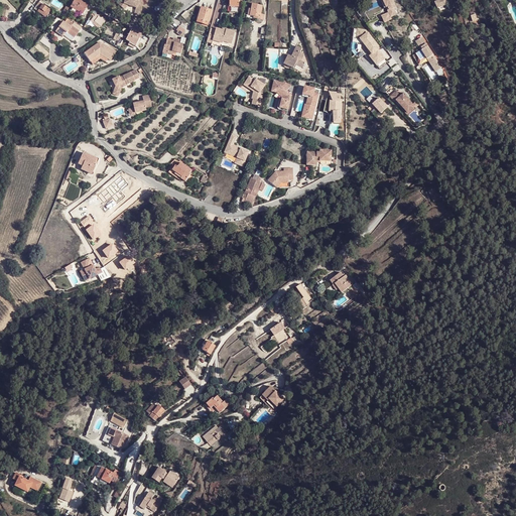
[(74,0),(70,7),(73,8),(82,14),(87,5),(78,0),(74,0)]
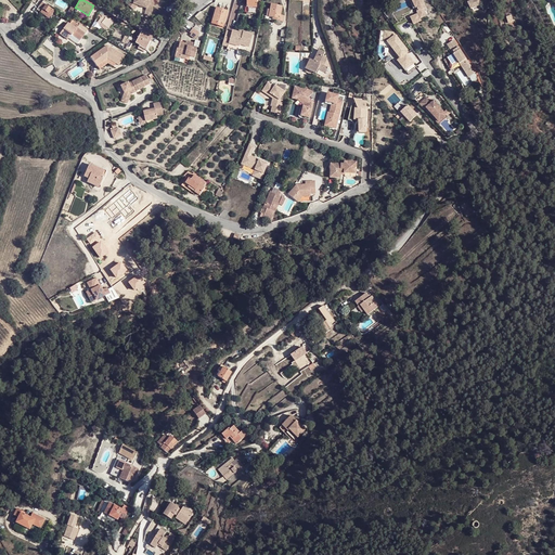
[(133,0),(130,0),(127,4),(133,10),(137,5),(138,5),(146,9),(146,10),(152,12),(155,1),(159,2),(159,0),(152,0),(134,0),(133,0)]
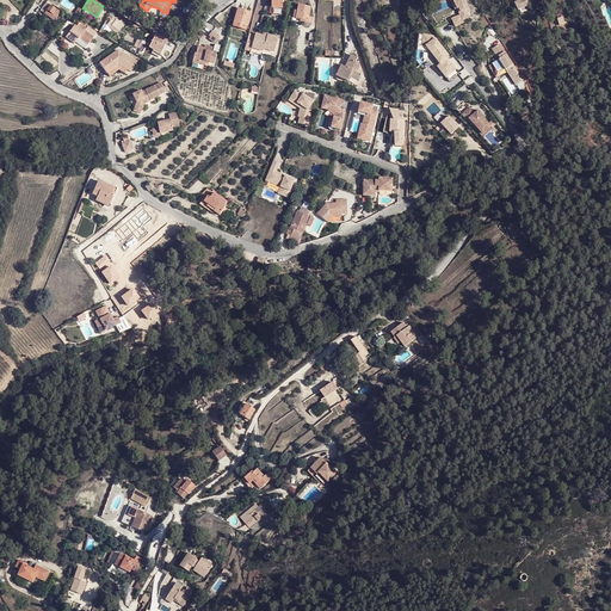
[(282,0),(270,0),(270,14),(282,16),(282,0)]
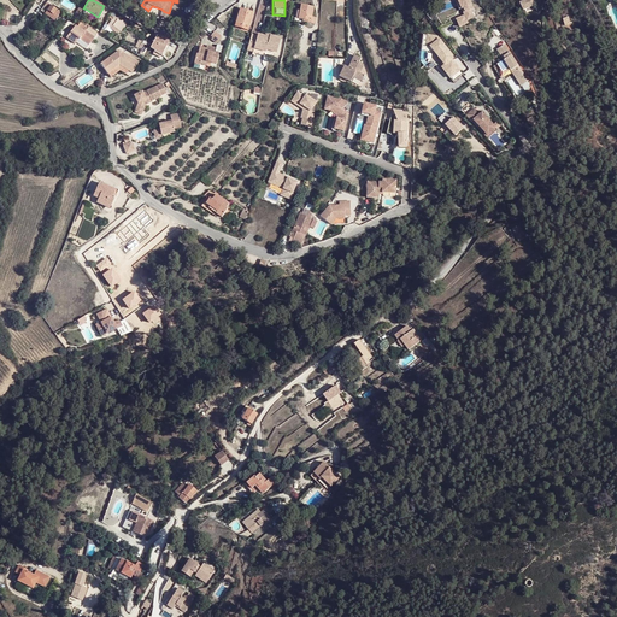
[(439,0),(440,1),(442,0),(456,0),(457,5),(458,4),(462,10),(460,10),(463,16),(454,21),(457,28),(465,23),(464,21),(472,17),(468,10),(466,6),(468,5),(465,0),(439,0)]
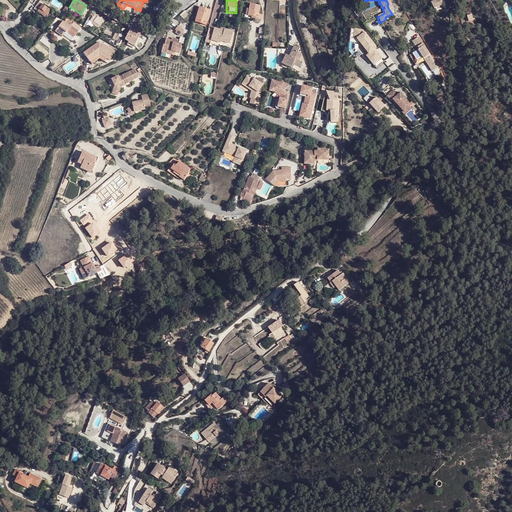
[(434,9),(445,4),(442,0),(434,0),(430,2),(434,9)]
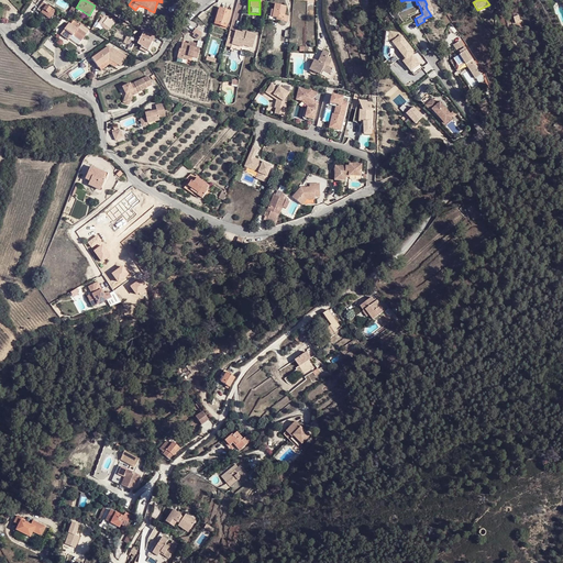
[(43,1),(39,7),(36,9),(48,19),(55,11),(43,1)]
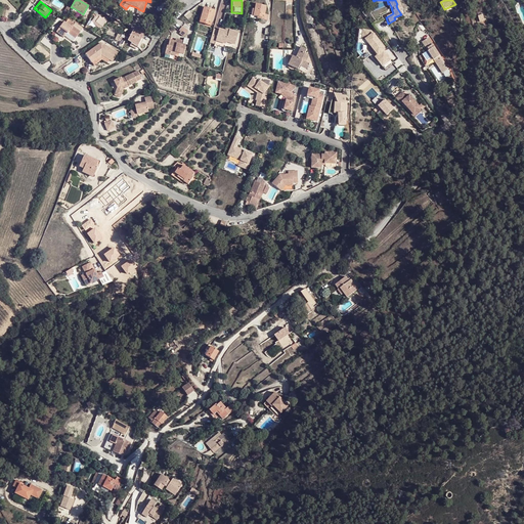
[(256,3),(254,8),(253,15),(257,16),(260,16),(259,18),(267,20),(268,14),(264,13),(266,5),(256,3)]
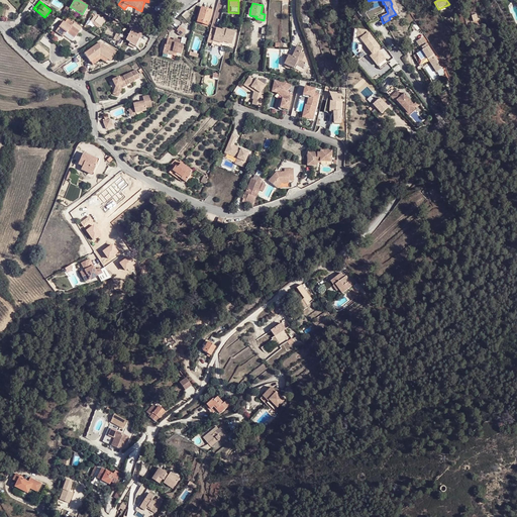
[(201,7),(197,20),(207,23),(208,19),(209,19),(212,10),(201,7)]
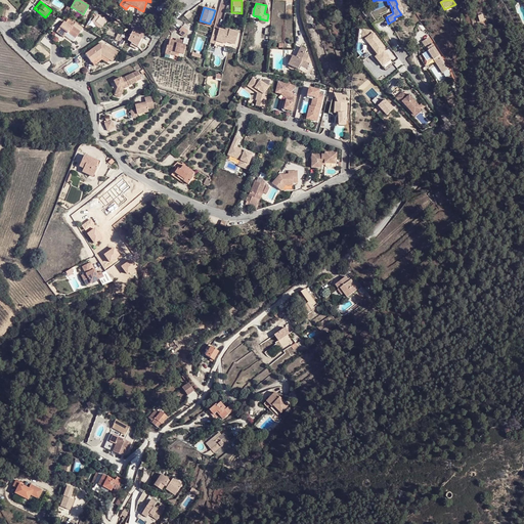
[(74,25),(67,19),(64,23),(62,22),(55,32),(62,36),(64,32),(67,34),(68,33),(76,38),(80,32),(73,26),(74,25)]
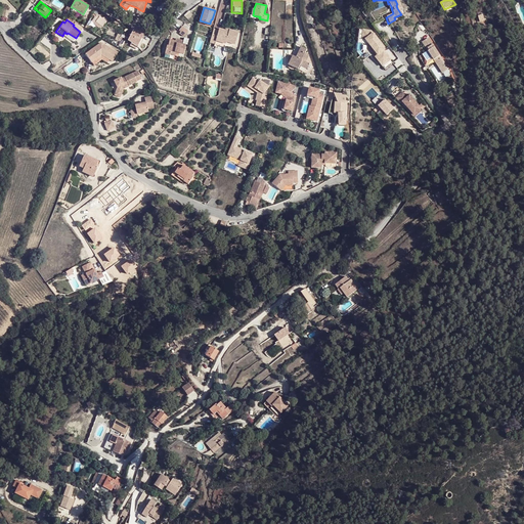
[(180,26),(177,30),(179,31),(178,33),(182,36),(186,31),(180,26)]
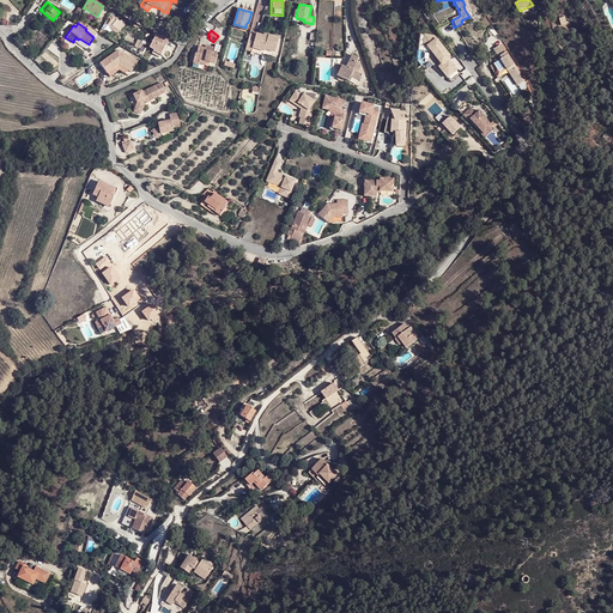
[(255,35),(250,32),(246,48),(250,50),(253,42),(256,43),(255,48),(262,50),(262,48),(273,53),(279,37),(267,34),(267,36),(262,35),(255,32),(255,35)]
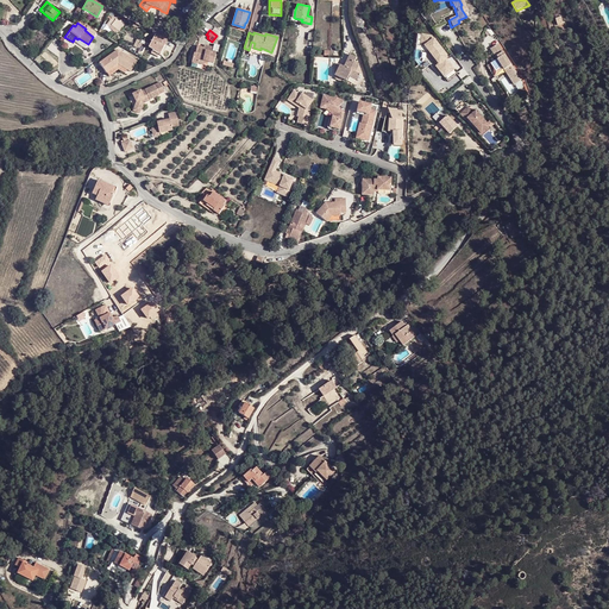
[(432,35),(421,33),(420,46),(424,46),(438,66),(435,67),(445,80),(456,70),(447,60),(450,58),(432,35)]
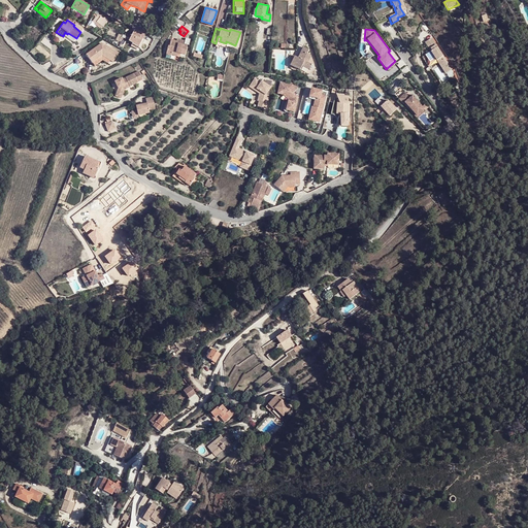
[(128,40),(132,42),(138,46),(144,35),(134,30),(128,40)]
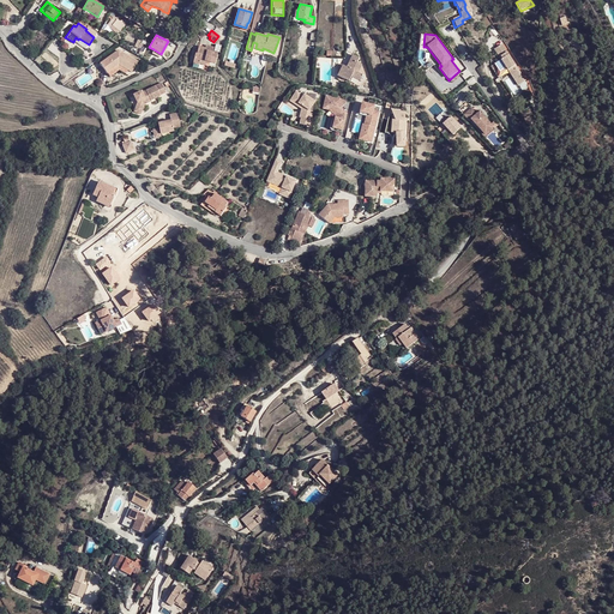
[(257,43),(253,42),(251,50),(250,52),(262,55),(263,50),(256,48),(257,43)]
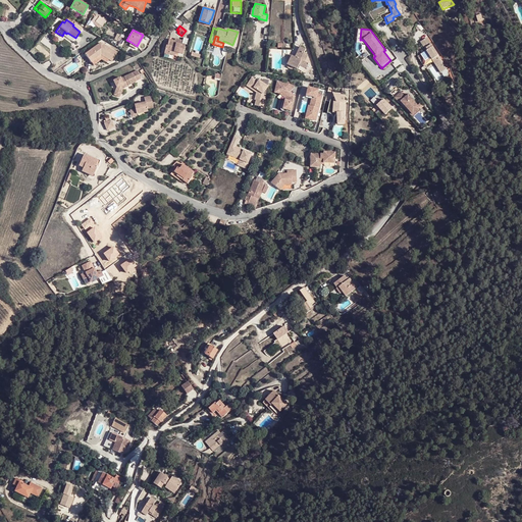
[(425,37),(419,41),(425,49),(420,53),(425,59),(429,56),(437,68),(439,67),(441,71),(447,68),(425,37)]
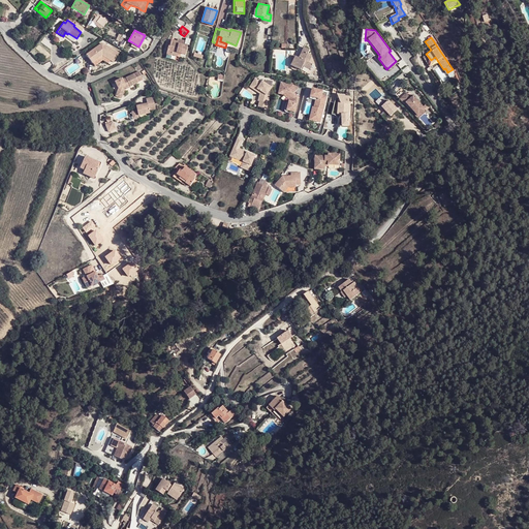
[(166,45),(164,54),(169,55),(169,54),(170,53),(177,54),(180,55),(180,54),(184,55),(186,45),(182,44),(183,40),(176,39),(176,40),(175,43),(173,43),(173,41),(169,40),(167,45),(166,45)]
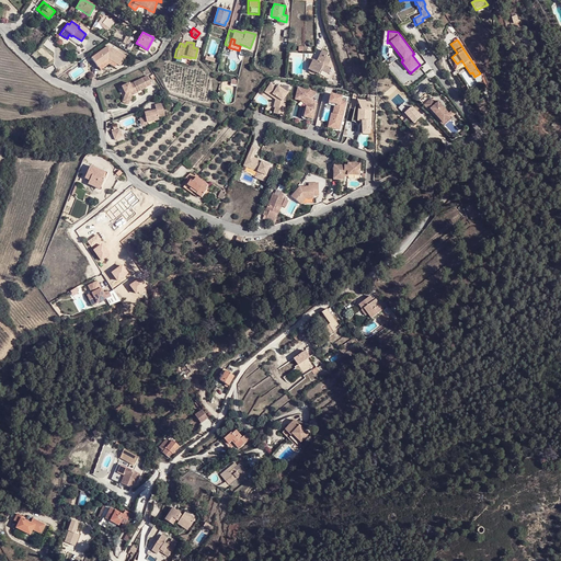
[(91,58),(96,67),(109,59),(116,64),(119,66),(125,56),(109,46),(91,58)]
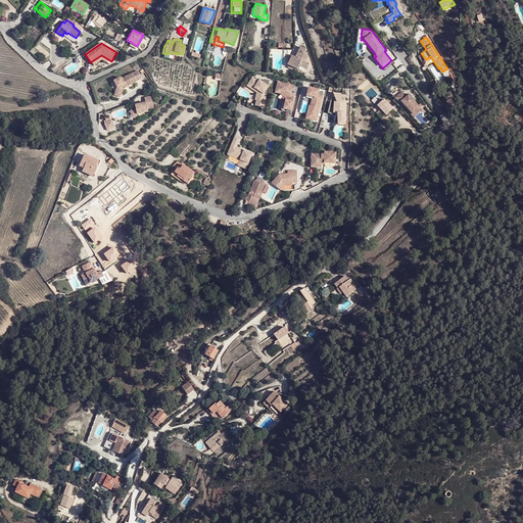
[(295,57),(292,55),(287,64),(297,69),(299,65),(306,68),(310,63),(304,61),(307,55),(304,53),(305,49),(300,47),(295,57)]
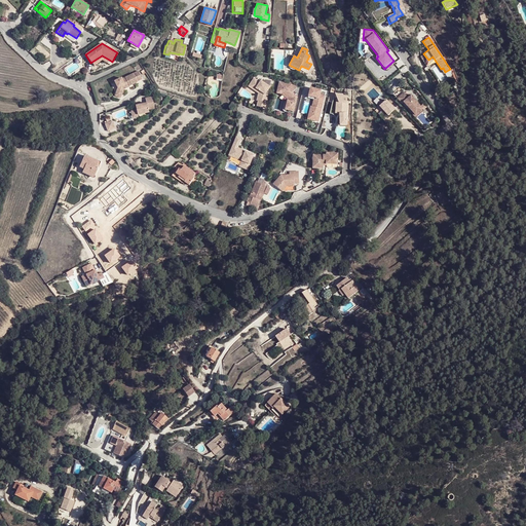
[(428,60),(423,53),(419,57),(424,63),(428,60)]
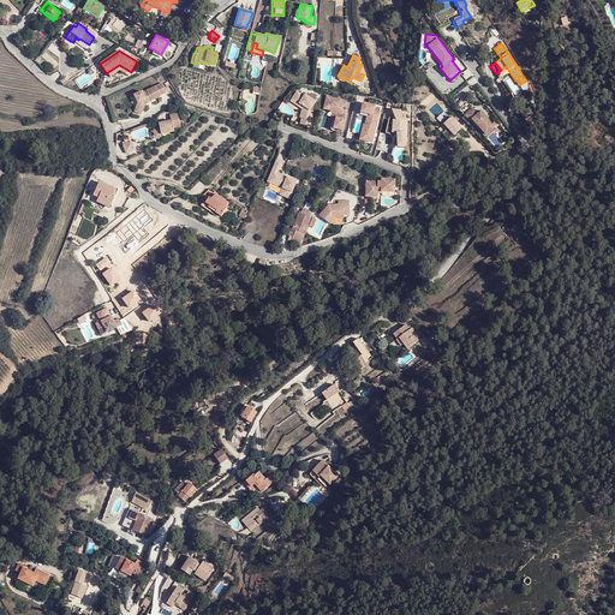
[(125,73),(127,70),(119,65),(106,73),(109,77),(119,70),(125,73)]
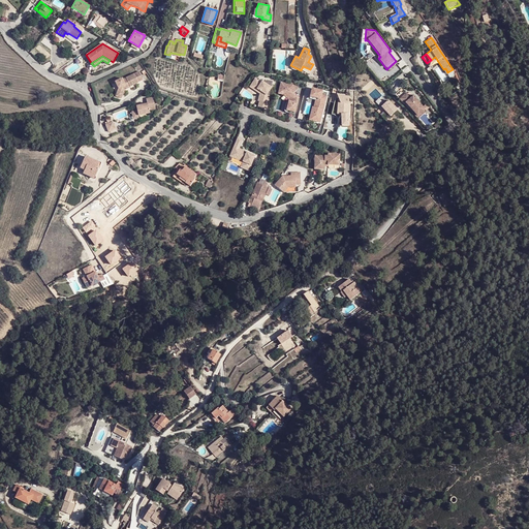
[(119,89),(117,93),(123,95),(124,90),(131,87),(130,87),(138,83),(138,82),(144,80),(139,71),(123,80),(122,79),(116,83),(119,89)]
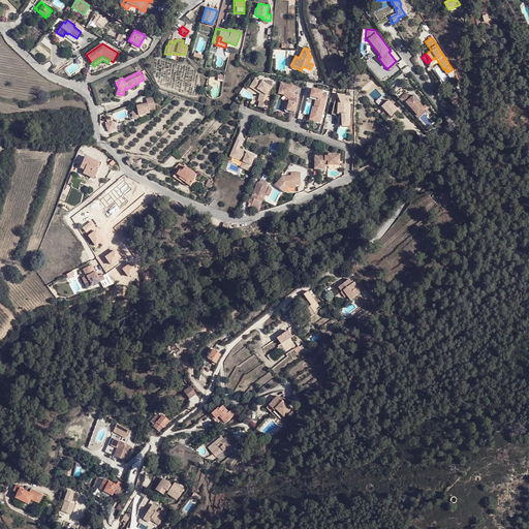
[(259,107),(267,109),(271,92),(270,91),(272,88),(273,86),(274,81),(260,79),(259,81),(256,79),(253,84),(259,88),(258,89),(261,91),(260,95),(260,98),(262,99),(261,101),(260,101),(259,107)]
